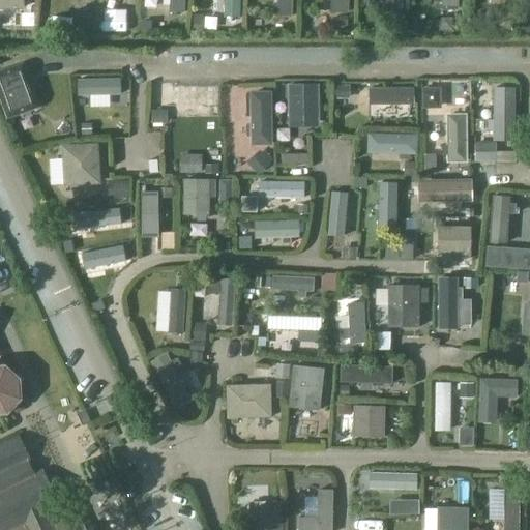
[(0,0),(0,8),(23,8),(22,0),(0,0)]
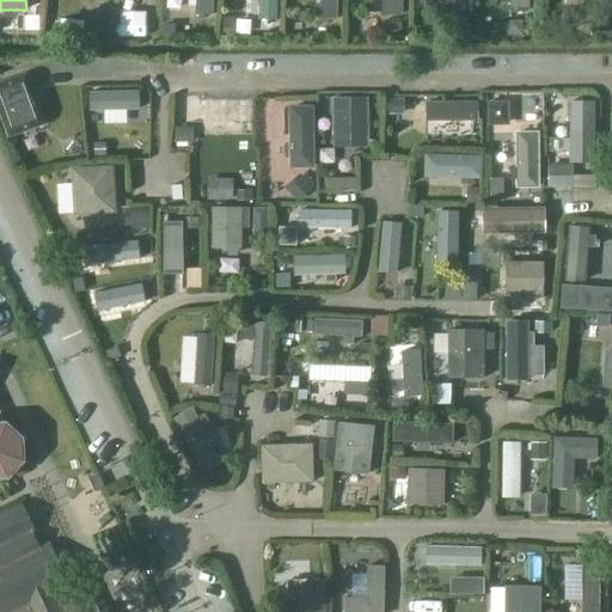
[(99,0),(112,29),(144,14),(136,0),(99,0)]
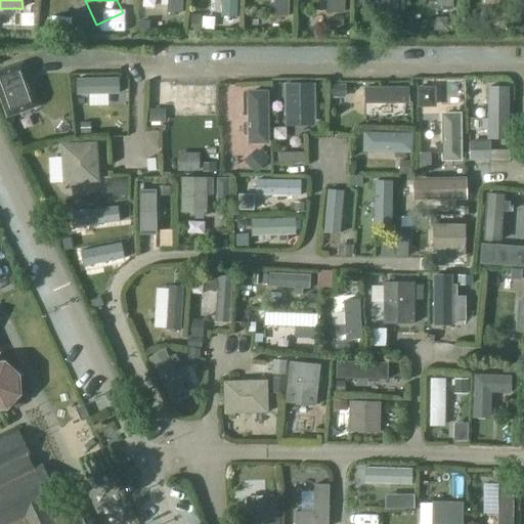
[(178,0),(163,0),(165,27),(180,27),(178,0)]
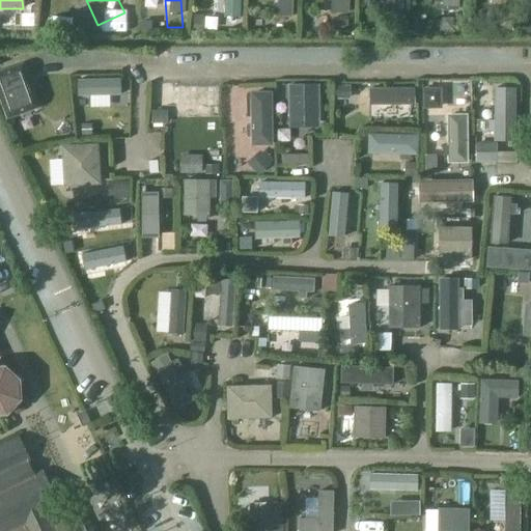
[(238,32),(239,0),(218,0),(218,31),(238,32)]
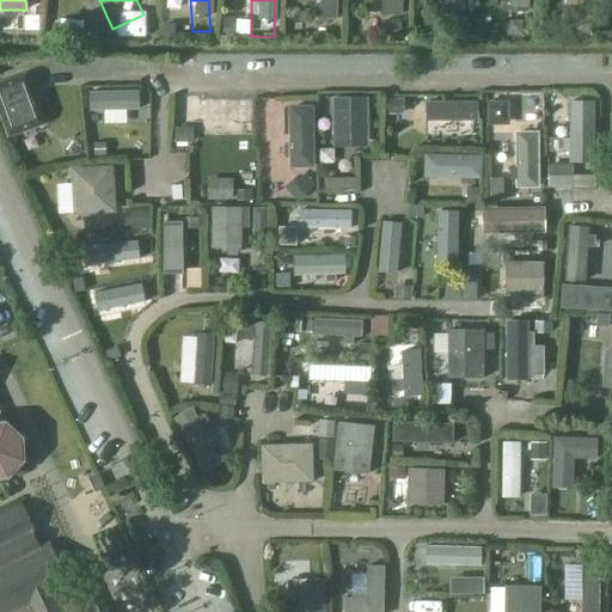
[(527,10),(527,0),(502,0),(503,2),(510,2),(510,10),(527,10)]
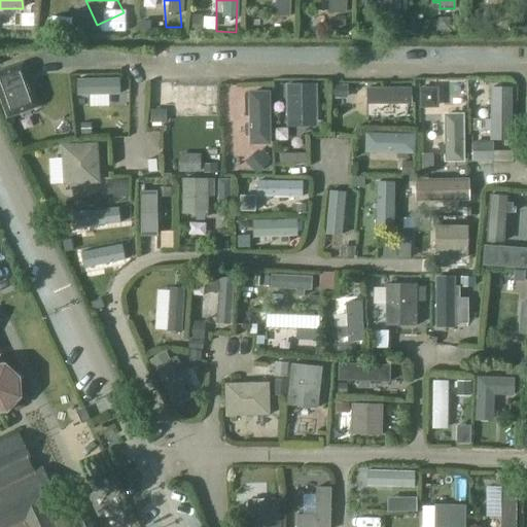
[(22,66),(0,73),(0,91),(8,115),(36,105),(22,66)]
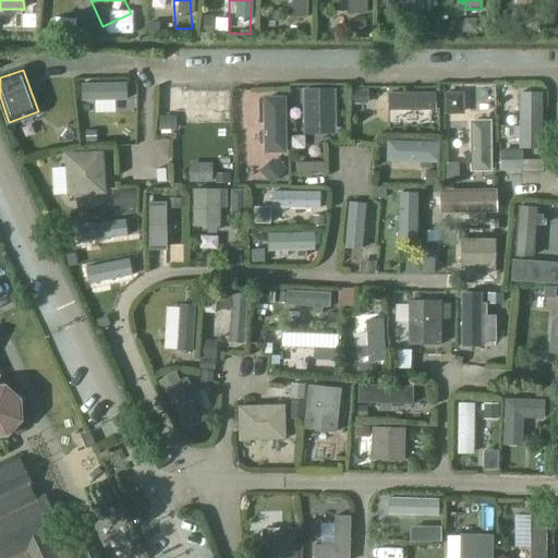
[(116,97),(116,132),(131,132),(131,83),(83,84),(84,97),(116,97)]
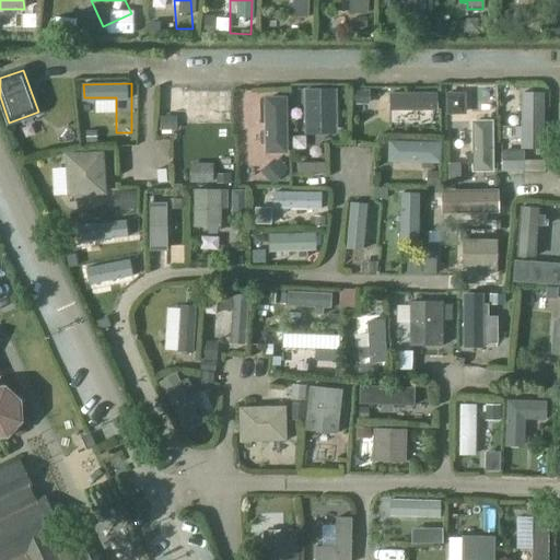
[(304,90),(305,125),(336,124),(336,90),(304,90)]
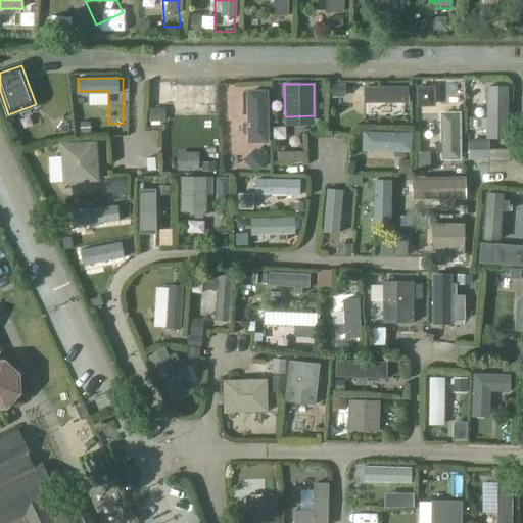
[(169,86),(169,101),(195,101),(195,109),(205,109),(205,101),(212,101),(212,86),(169,86)]
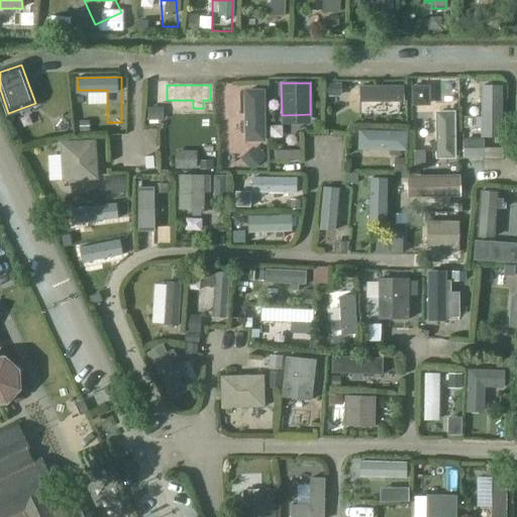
[(476,117),(476,127),(481,127),(481,137),(501,137),(502,87),(481,86),(481,117),(476,117)]
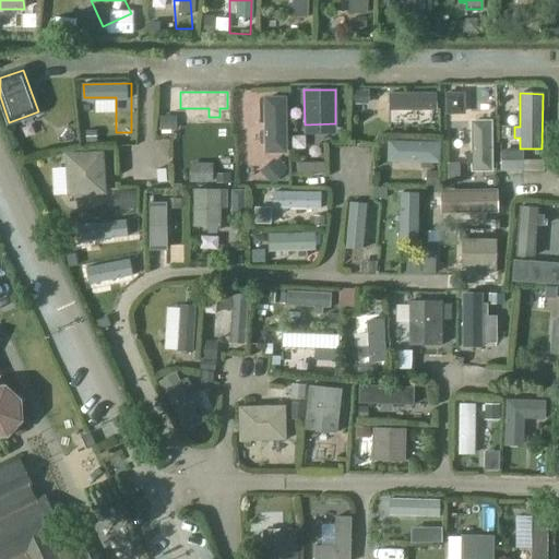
[(264,131),(260,131),(260,144),(264,144),(264,153),(286,153),(286,97),(263,97),(264,131)]
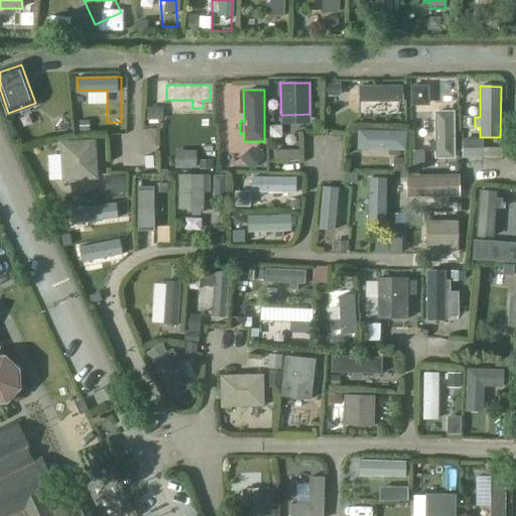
[(434,141),(429,141),(429,151),(434,151),(435,158),(454,158),(454,112),(434,112),(434,141)]
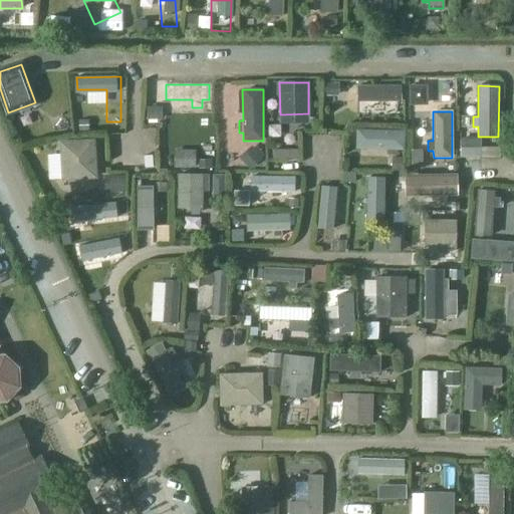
[(166,124),(190,125),(190,113),(166,113),(166,124)]
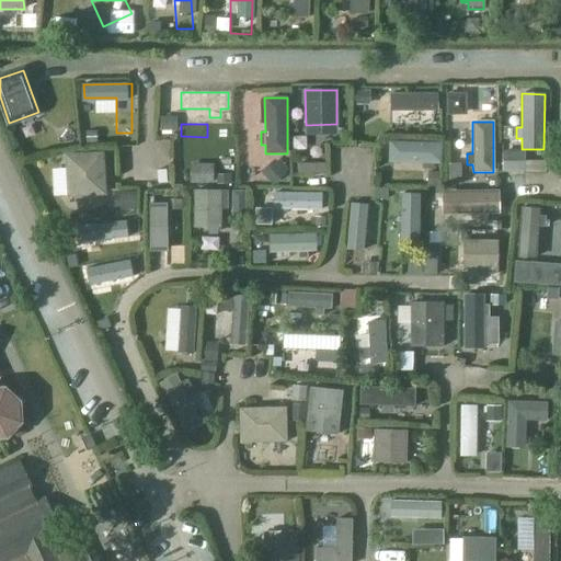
[(390,141),(389,162),(441,163),(441,144),(390,141)]
